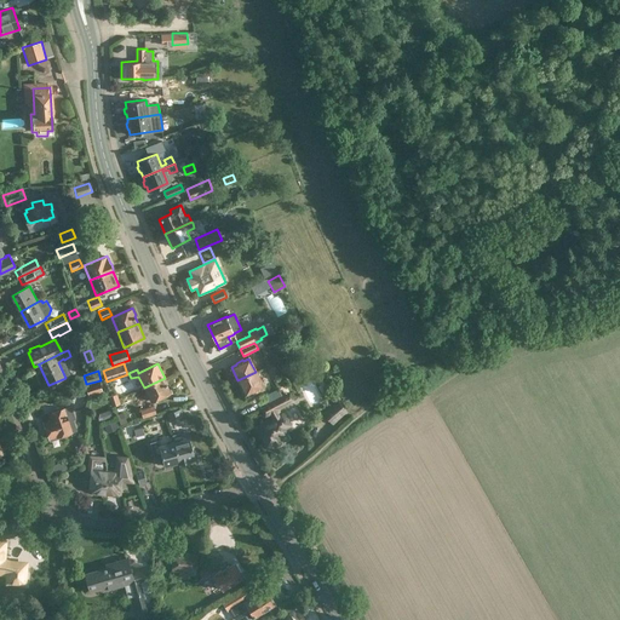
[(262,386),(256,372),(237,380),(245,395),(250,392),(251,392),(257,390),(257,389),(262,386)]
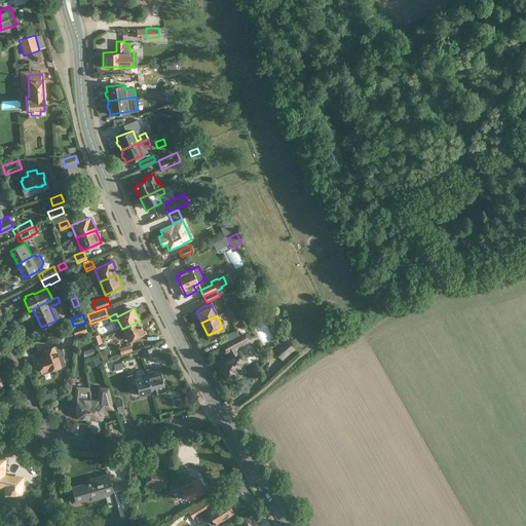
[(142,325),(140,321),(122,329),(127,341),(145,333),(141,325),(142,325)]
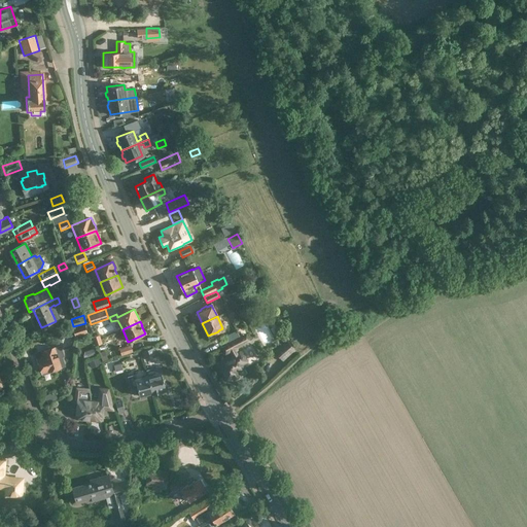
[(84,324),(72,328),(75,337),(88,332),(84,324)]
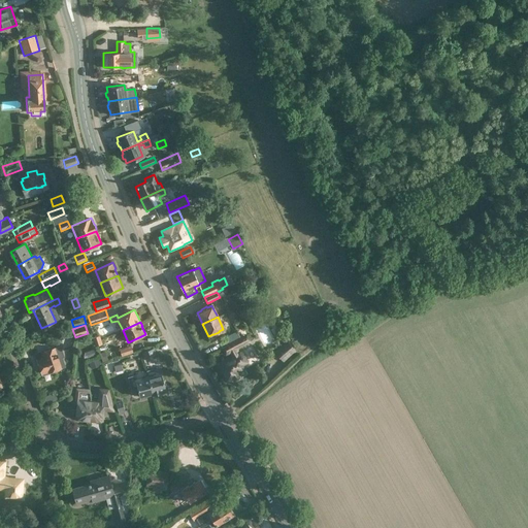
[(240,337),(236,331),(228,335),(227,334),(222,336),(226,345),(239,338),(240,337)]
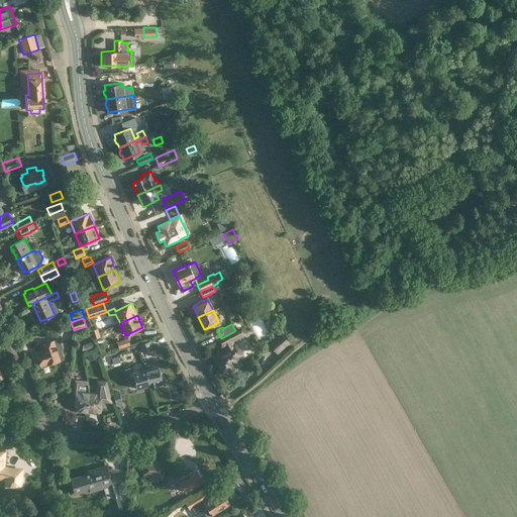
[(229,351),(215,358),(217,363),(216,364),(221,374),(227,371),(228,373),(233,370),(232,367),(241,362),(239,356),(244,353),(237,342),(232,344),(233,343),(233,341),(246,334),(241,326),(235,330),(234,331),(221,338),(218,339),(221,346),(225,344),(229,351)]
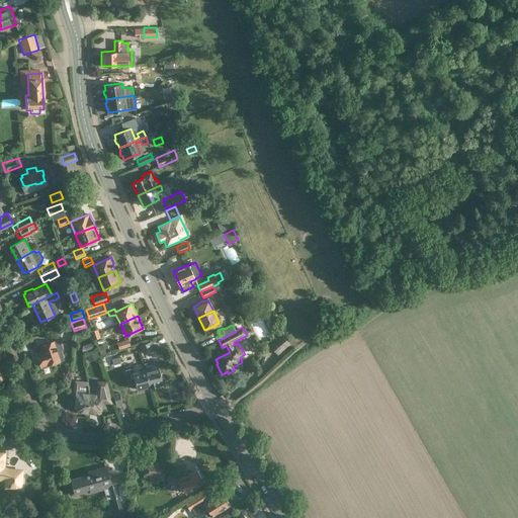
[(281,334),(269,345),(278,355),(290,344),(281,334)]
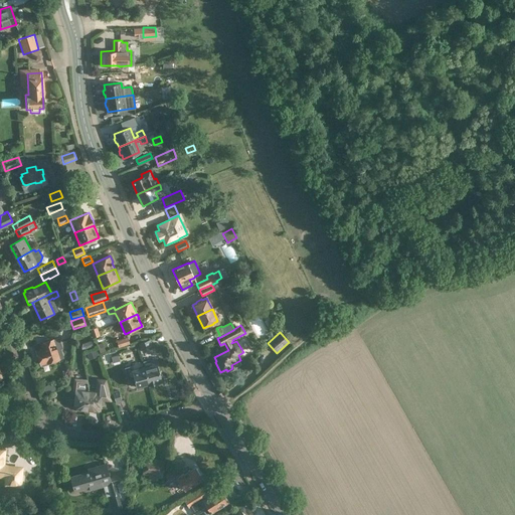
[(119,347),(130,343),(128,336),(117,340),(119,347)]
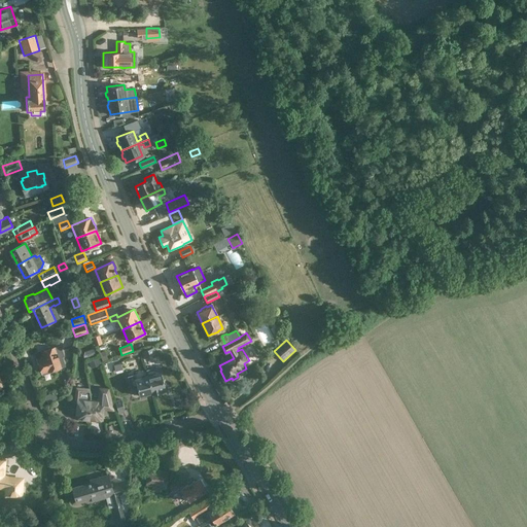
[(64,356),(61,346),(40,353),(42,358),(37,360),(41,374),(59,367),(65,365),(62,357),(64,356)]
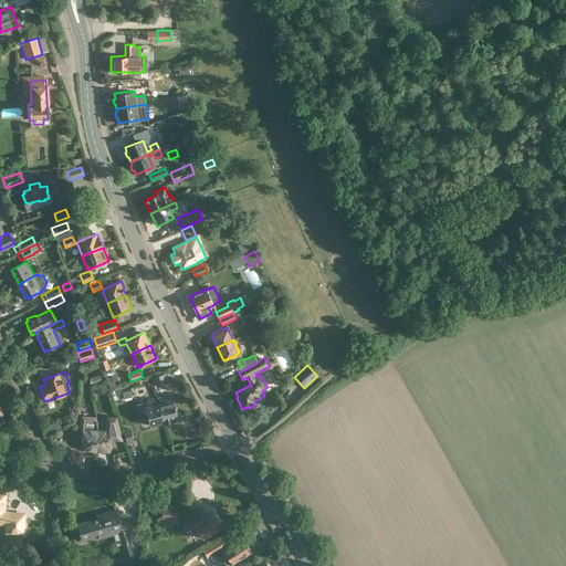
[(102,380),(100,374),(91,377),(94,384),(102,380)]
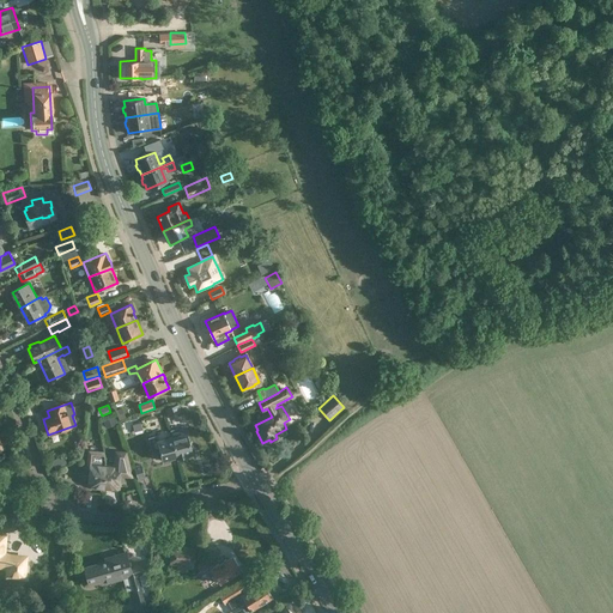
[(180,412),(177,405),(164,410),(167,417),(180,412)]
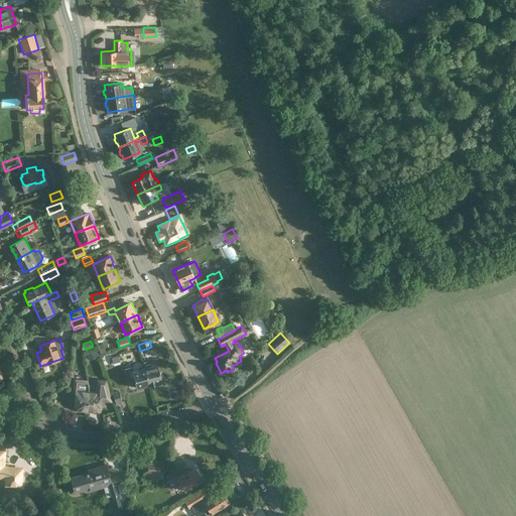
[(100,354),(106,352),(103,343),(97,345),(100,354)]
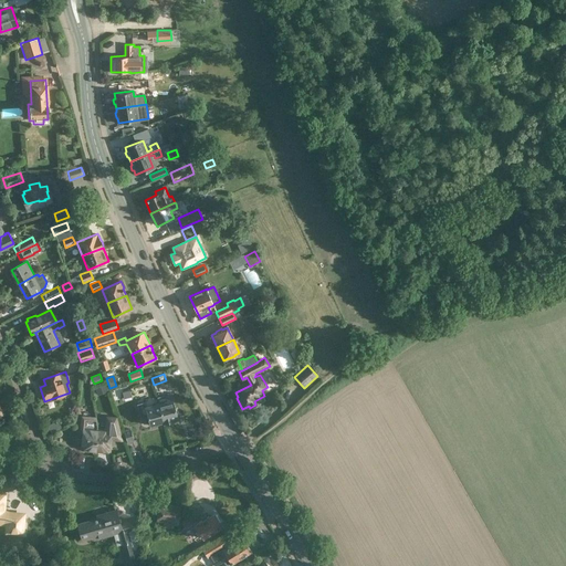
[(97,395),(108,391),(105,381),(94,386),(94,387),(92,388),(93,394),(96,391),(97,395)]
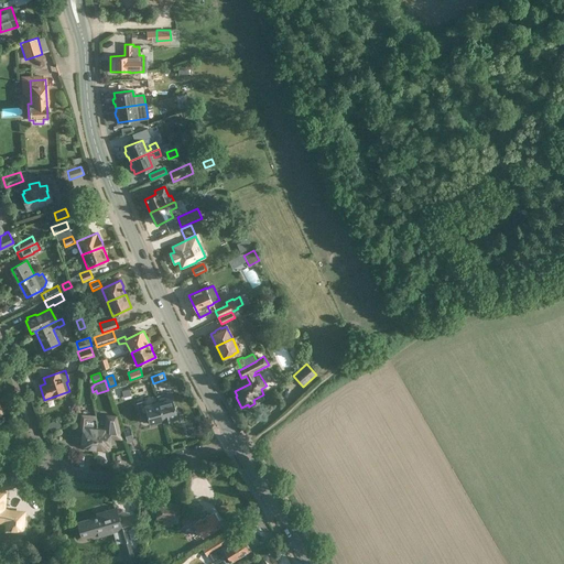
[(166,399),(156,402),(161,420),(162,420),(163,422),(164,421),(166,423),(170,422),(171,420),(173,419),(172,418),(177,416),(172,398),(173,398),(172,392),(165,393),(166,399)]
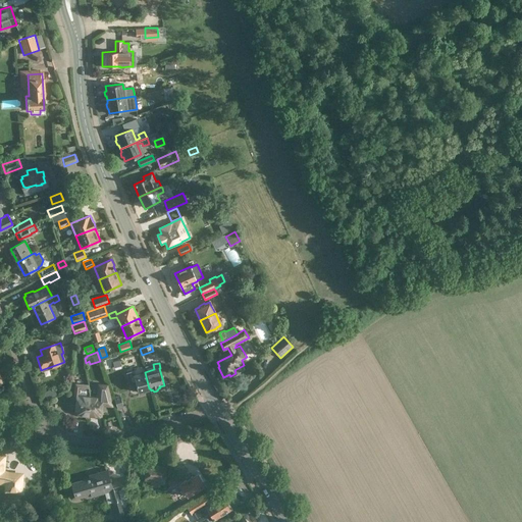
[(149,388),(145,372),(135,375),(134,370),(125,372),(129,386),(136,384),(138,392),(139,392),(141,393),(145,392),(146,390),(149,388)]
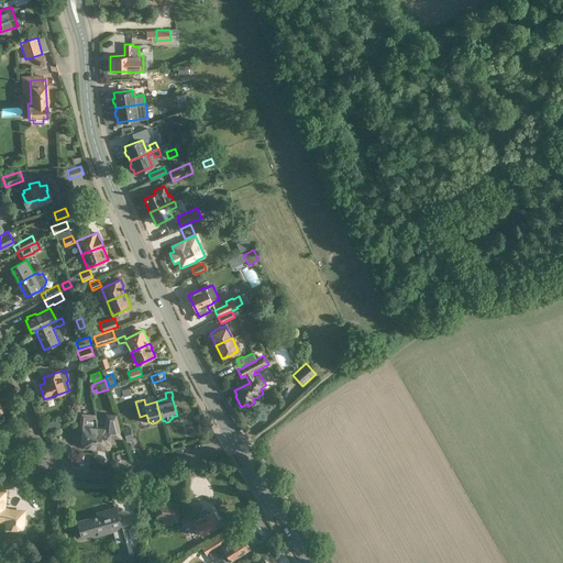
[(95,448),(96,421),(95,415),(83,414),(80,446),(95,448)]
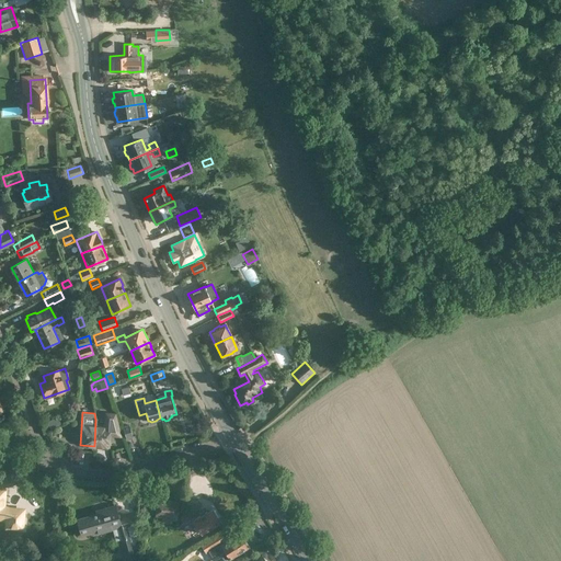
[(96,426),(95,420),(94,446),(110,447),(110,436),(121,437),(115,413),(105,412),(104,427),(96,426)]
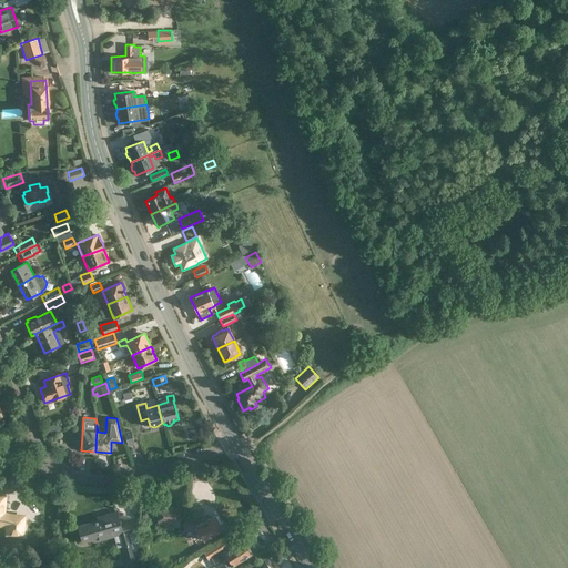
[(60,424),(59,424),(50,429),(52,434),(62,428),(60,424)]
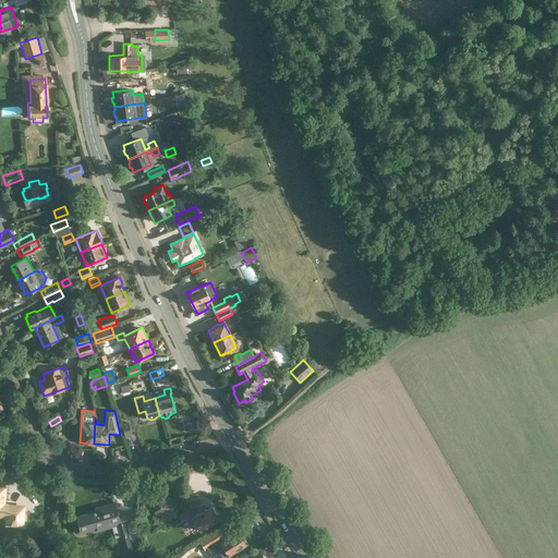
[(122,424),(125,436),(132,434),(129,422),(122,424)]
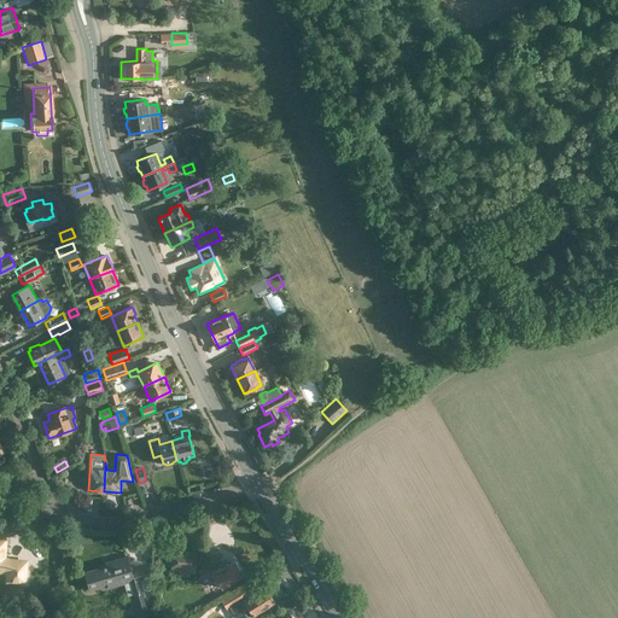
[(0,572),(5,573),(5,582),(27,584),(28,559),(9,558),(7,557),(6,555),(7,537),(0,536),(0,572)]
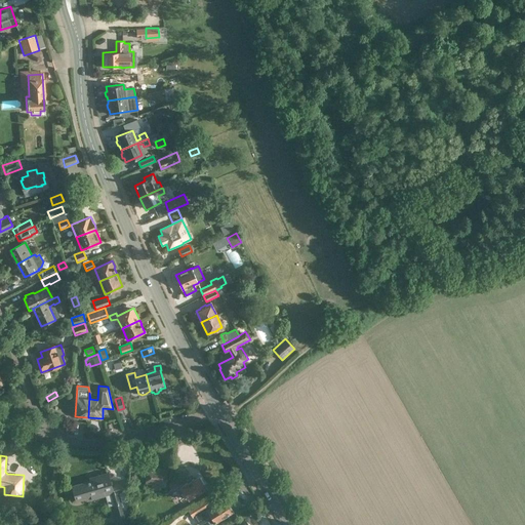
[(165,487),(167,468),(147,466),(145,482),(152,483),(151,487),(161,488),(161,487),(165,487)]
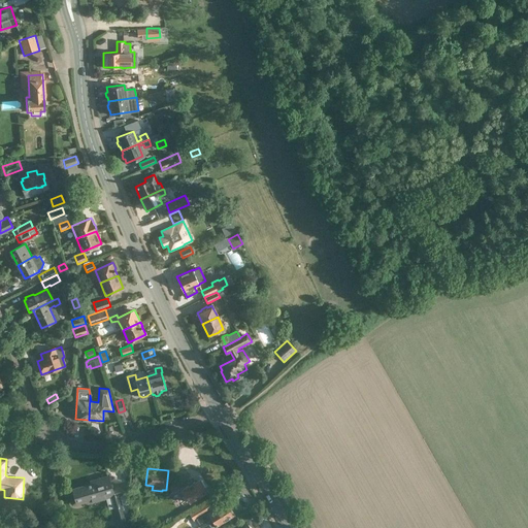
[(87,483),(71,488),(75,501),(92,497),(93,499),(105,496),(105,498),(114,496),(108,474),(96,477),(96,481),(89,483),(87,483)]
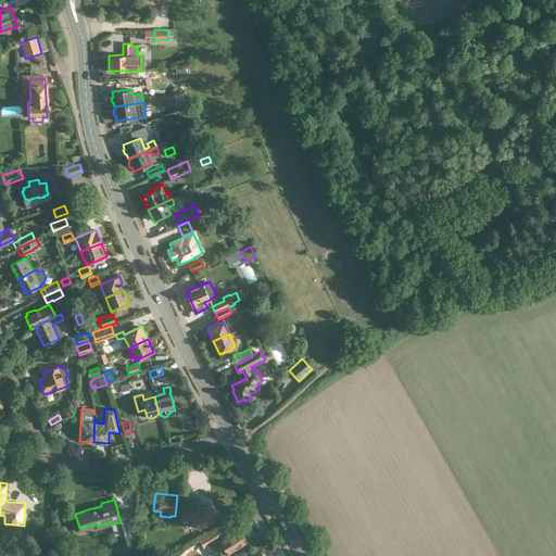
[(200,530),(219,517),(211,504),(205,507),(205,506),(190,516),(200,530)]
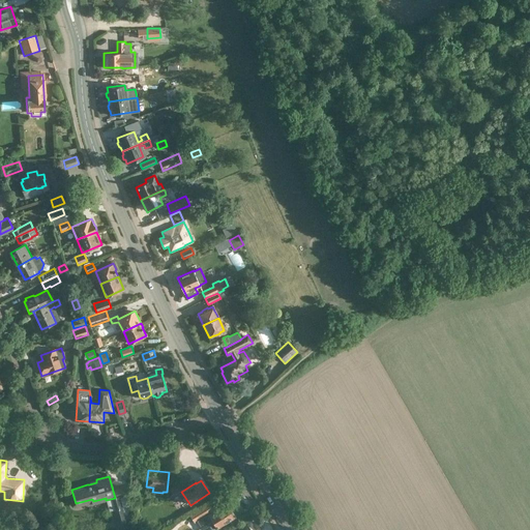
[(170,489),(174,495),(184,488),(180,482),(170,489)]
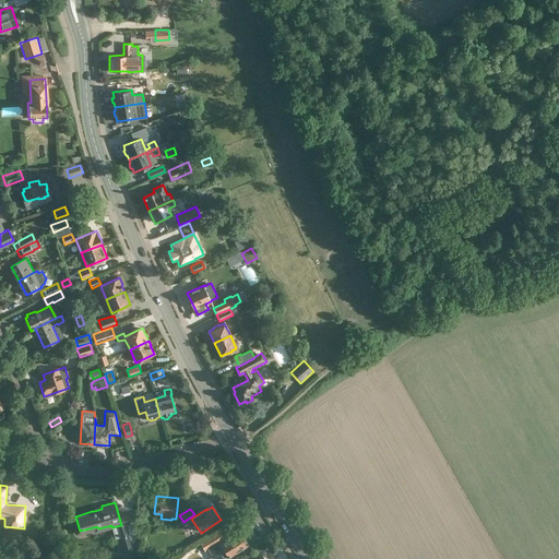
[(228,557),(249,544),(240,532),(235,534),(235,533),(219,543),(224,548),(218,551),(224,558),(228,556),(228,557)]
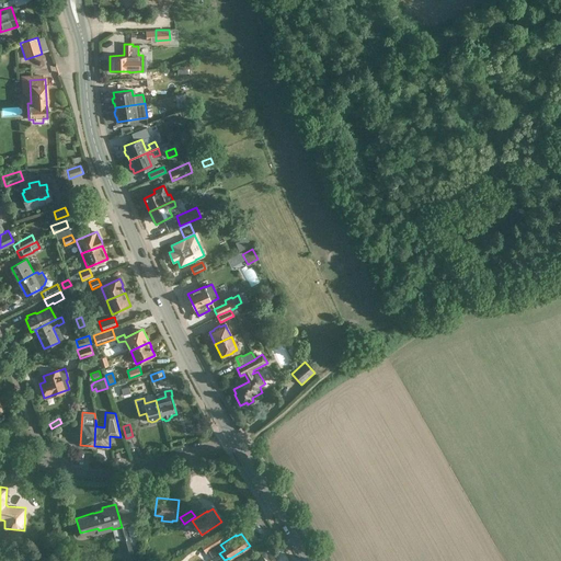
[(205,553),(221,542),(217,536),(201,546),(205,553)]
